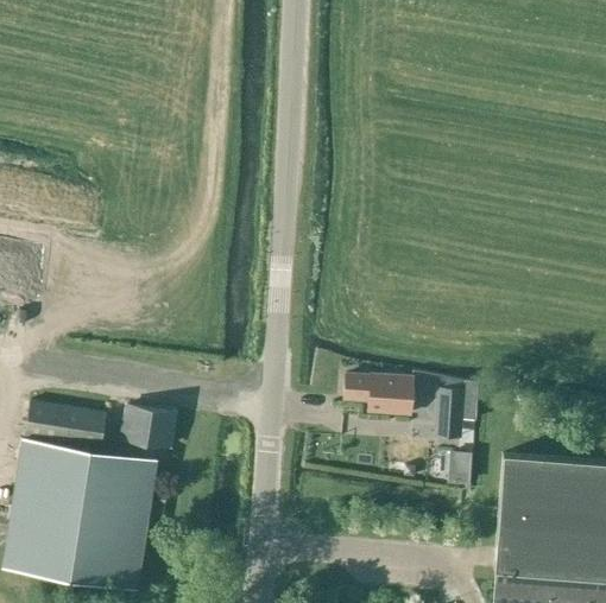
[(385,378),(385,381),(346,378),(345,401),(370,404),(368,414),(411,417),(414,380),(385,378)]
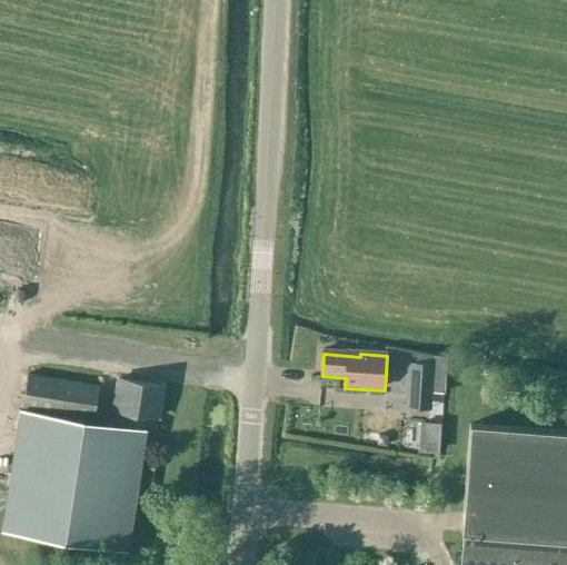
[(433,414),(433,394),(434,367),(413,366),(410,413),(433,414)]
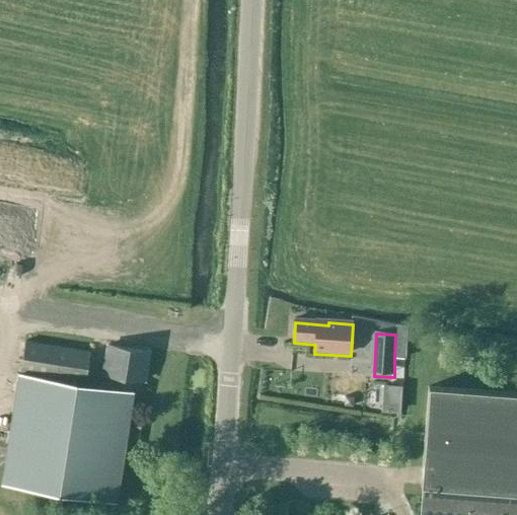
[(21,375),(86,385),(91,356),(26,346),(21,375)]
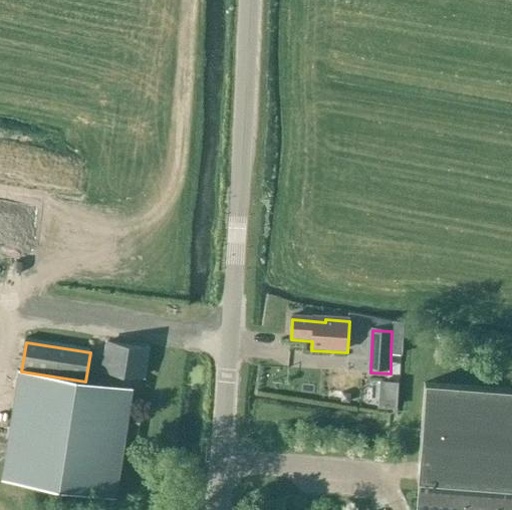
[(101,386),(130,390),(132,377),(145,379),(150,352),(108,345),(101,386)]
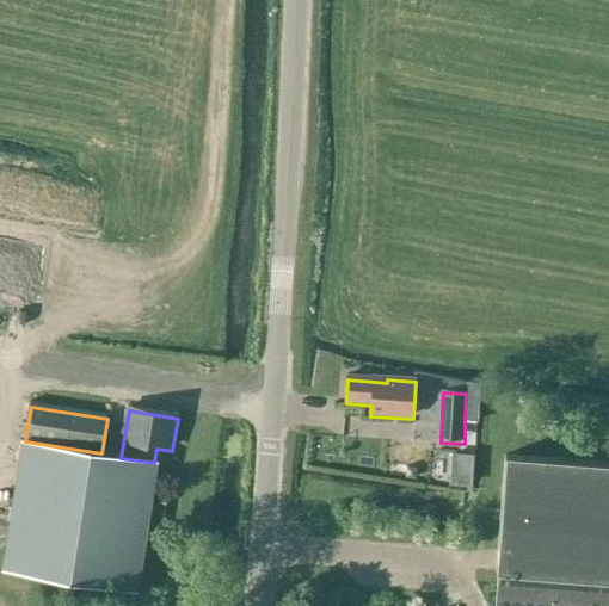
[(23,444),(4,573),(137,593),(158,465),(23,444)]
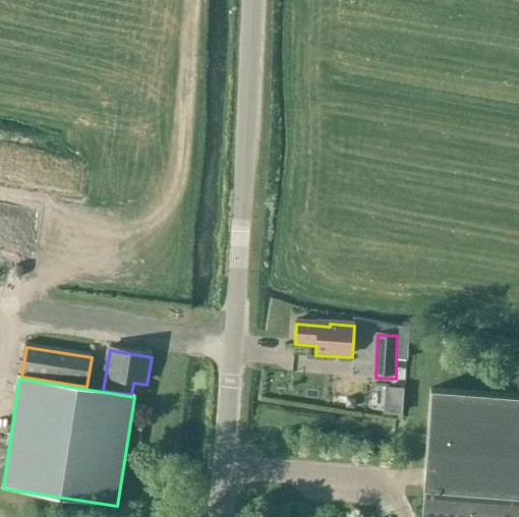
[(518,516),(518,399),(431,392),(424,492),(426,492),(423,516),(518,516)]
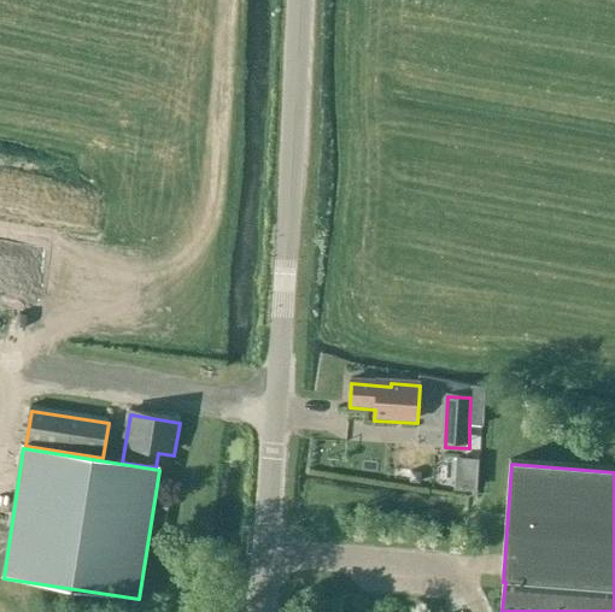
[(444,472),(443,482),(468,484),(468,474),(444,472)]
